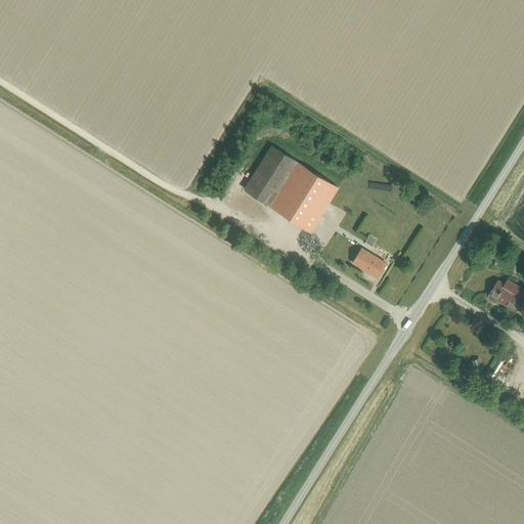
[(272,207),(300,164),(272,145),(245,189),(272,207)]
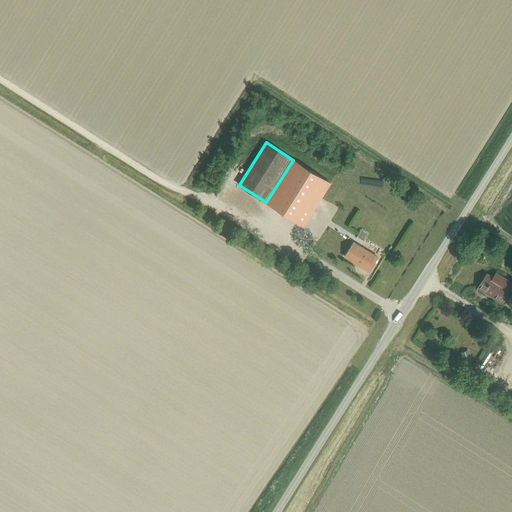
[(293,160),(266,202),(303,226),(330,184),(293,160)]
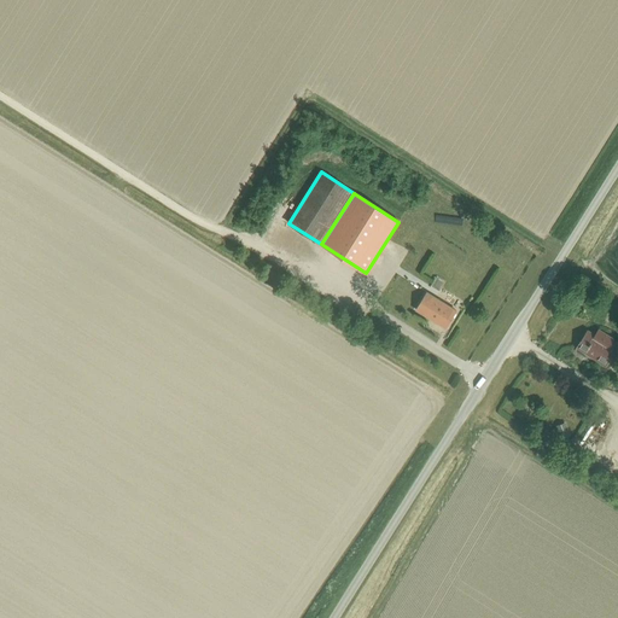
[(318,278),(337,285),(339,279),(320,272),(318,278)]
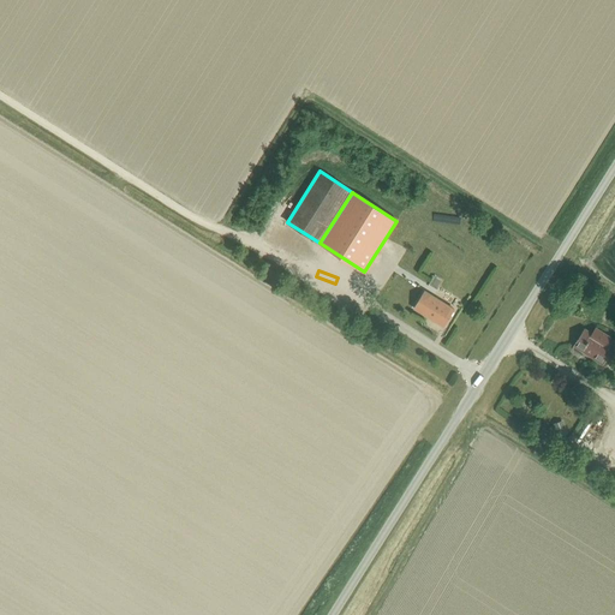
[(443,327),(453,310),(424,291),(413,309),(443,327)]
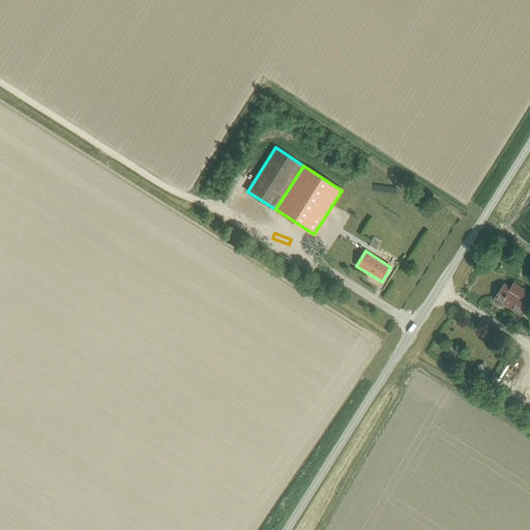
[(526,298),(529,293),(512,283),(509,288),(503,284),(494,298),(519,315),(529,300),(526,298)]
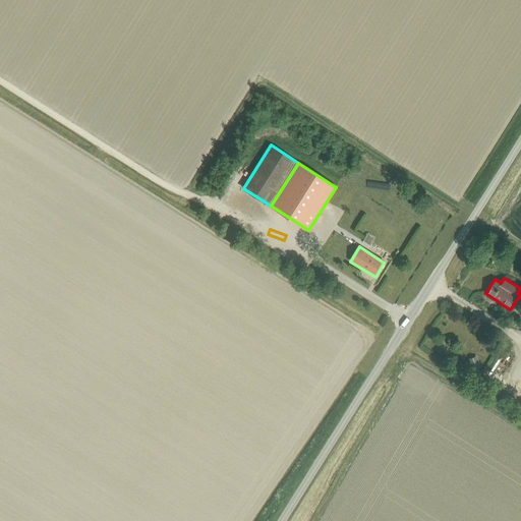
All buildings are outlined.
